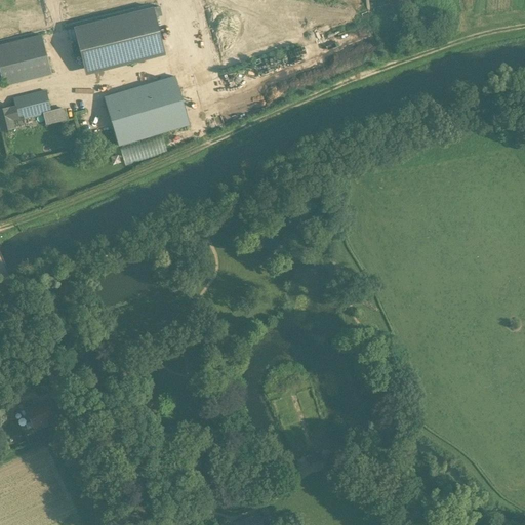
[(165,55),(157,17),(162,16),(160,7),(146,10),(74,28),(85,76),(165,55)]
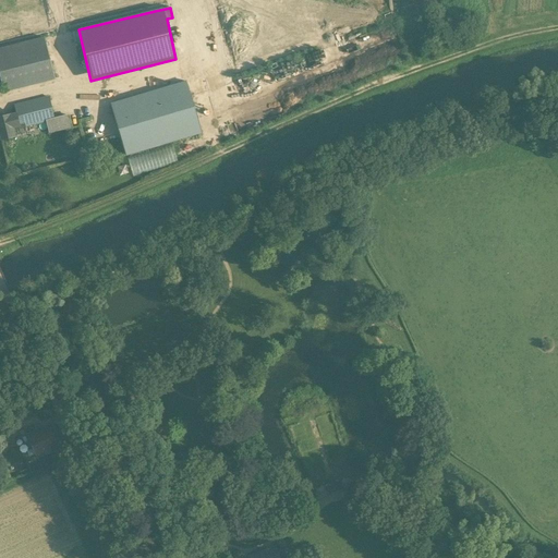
[(45,36),(0,47),(0,74),(3,91),(56,77),(45,36)]
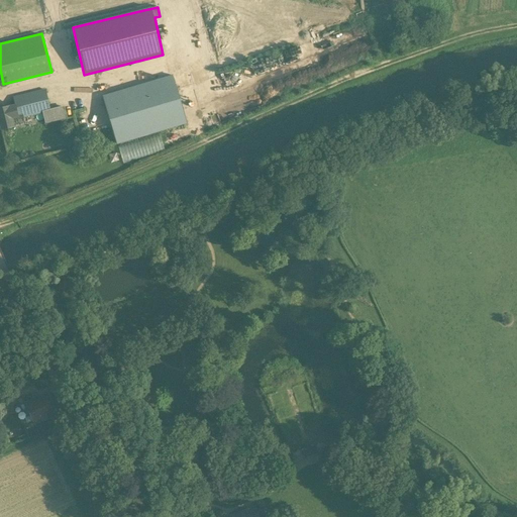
[(117,144),(187,123),(173,75),(102,96),(117,144)]
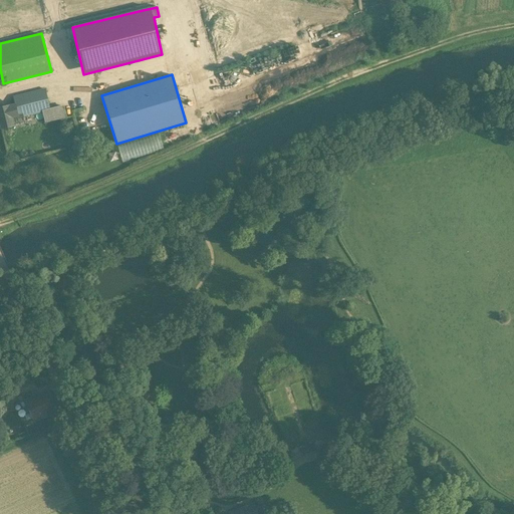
[(0,107),(0,123),(1,130),(20,124),(19,117),(50,109),(45,89),(13,97),(15,104),(9,105),(0,107)]
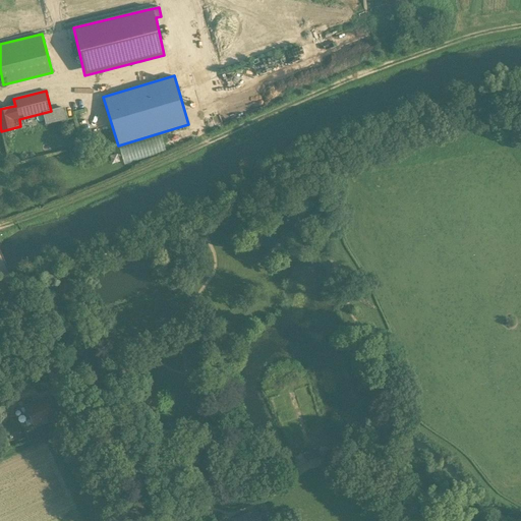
[(119,146),(124,164),(167,151),(162,135),(154,138),(153,135),(119,146)]
